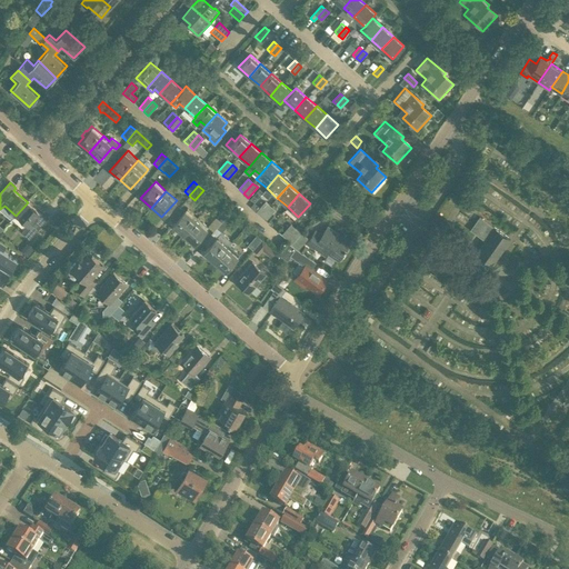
[(41,215),(28,202),(16,216),(28,226),(21,233),(30,240),(50,218),(43,212),(41,215)]
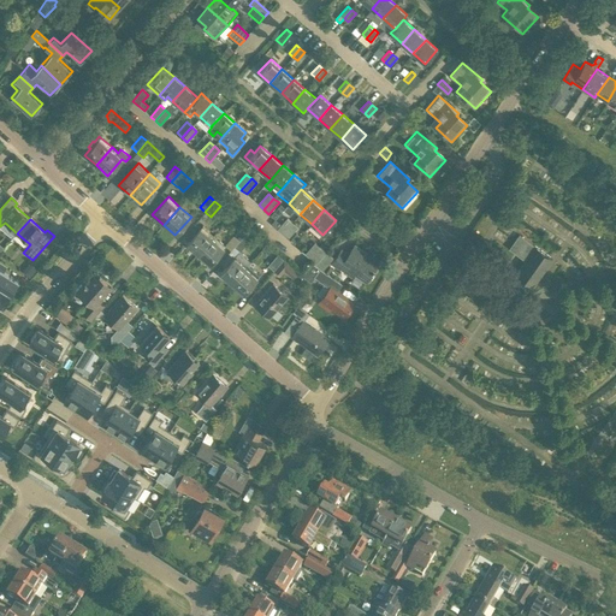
[(282,235),(292,223),(286,219),(277,230),(282,235)]
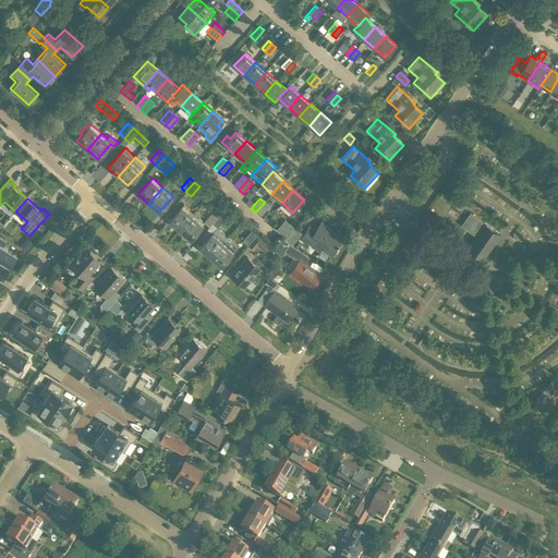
[(261,216),(269,206),(265,202),(255,213),(261,216)]
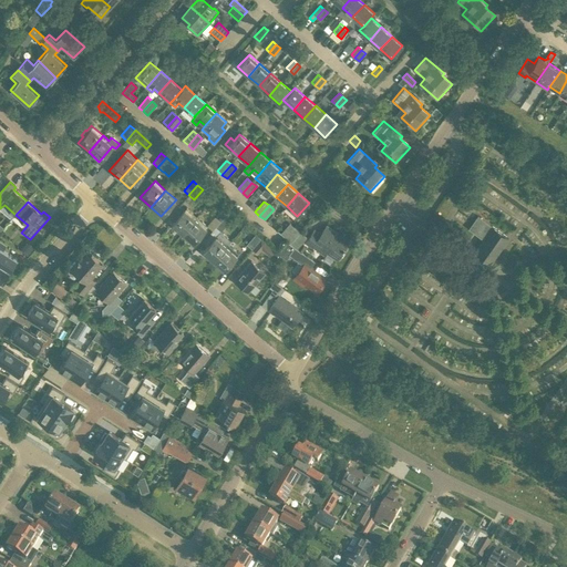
[(219,222),(228,212),(223,207),(215,217),(219,222)]
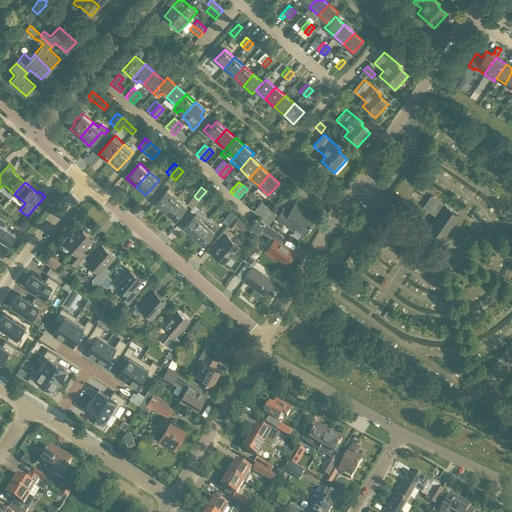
[(164,211),(177,196),(168,188),(155,203),(164,211)]
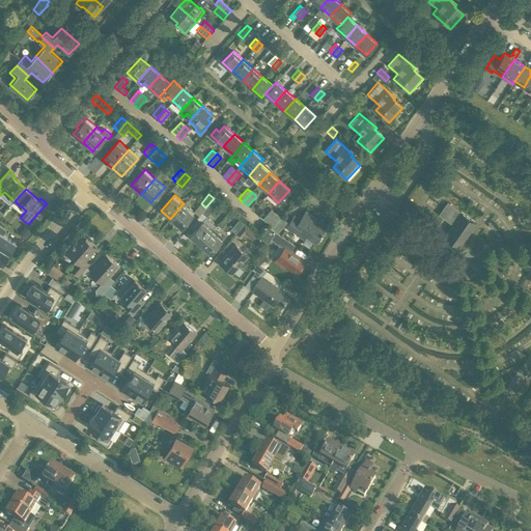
[(211,212),(219,202),(214,198),(205,207),(211,212)]
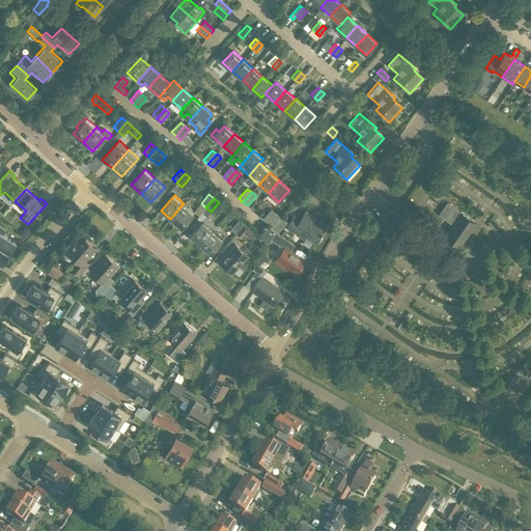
[(459,247),(476,223),(447,202),(439,215),(452,224),(444,235),(459,247)]
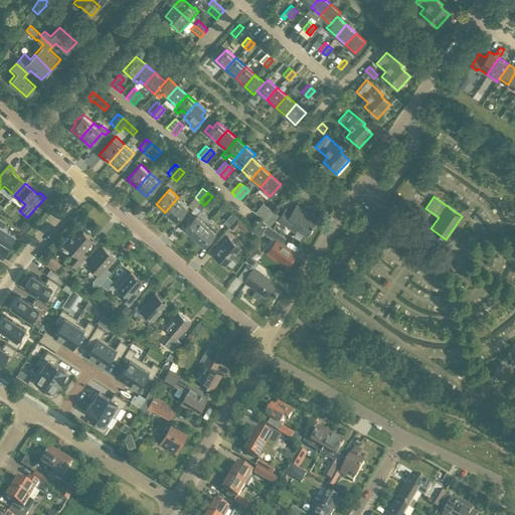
[(174,220),(188,205),(178,197),(165,212),(174,220)]
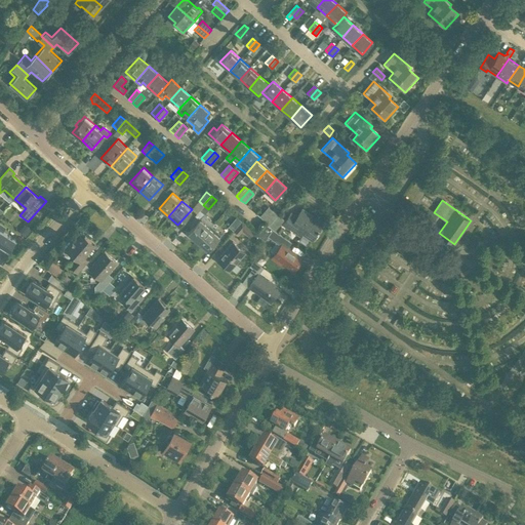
[(273,210),(269,207),(259,216),(269,225),(277,214),(278,213),(274,209),(273,210)]
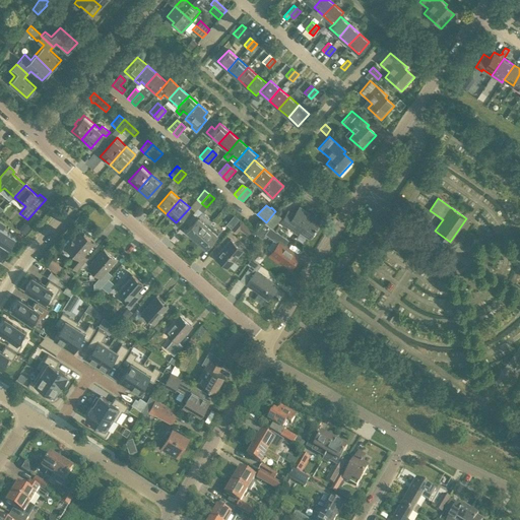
[(320,221),(300,207),(295,214),(288,210),(279,223),(297,235),(300,232),(309,238),(320,221)]
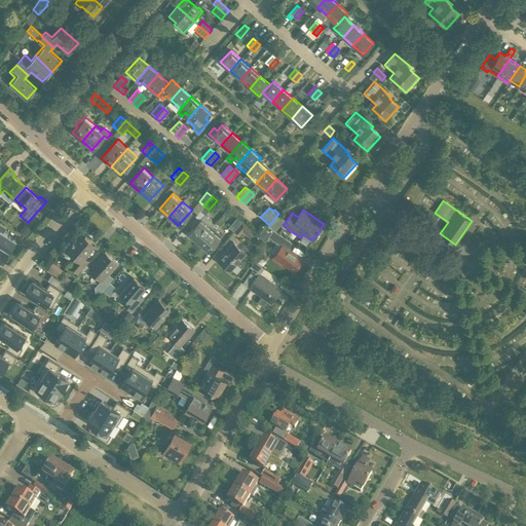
[(201,218),(188,234),(197,242),(212,227),(214,224),(204,215),(201,218)]
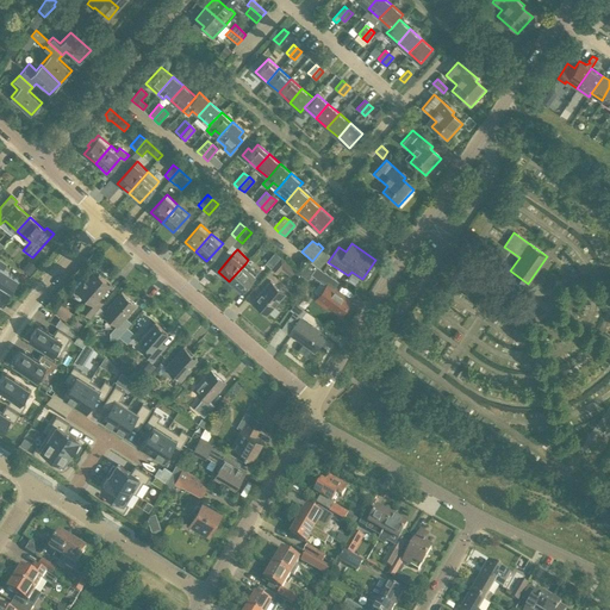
[(319,267),(329,256),(322,249),(312,261),(312,262),(319,267)]
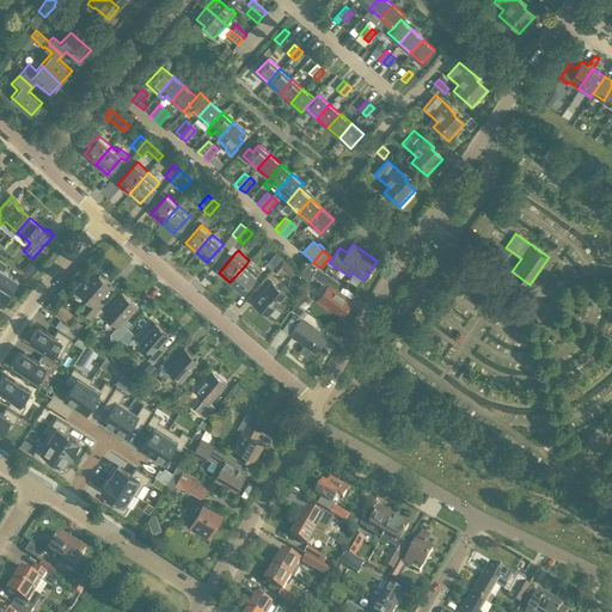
[(276,264),(281,259),(275,254),(265,264),(271,269),(273,268),(276,264)]
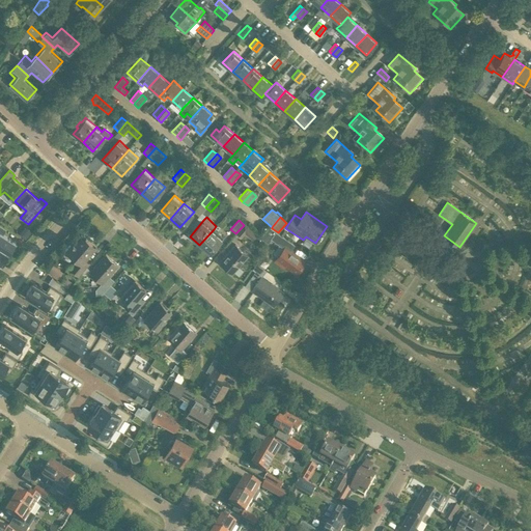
[(248,228),(244,225),(240,229),(236,232),(242,238),(245,233),(253,240),(256,235),(248,228)]
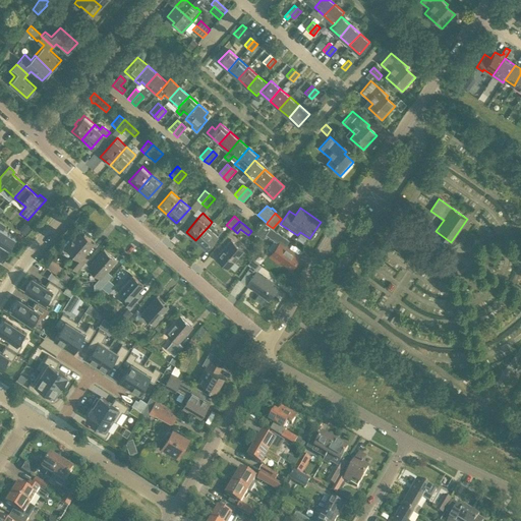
[(15,239),(4,231),(6,227),(0,223),(0,243),(8,249),(15,239)]
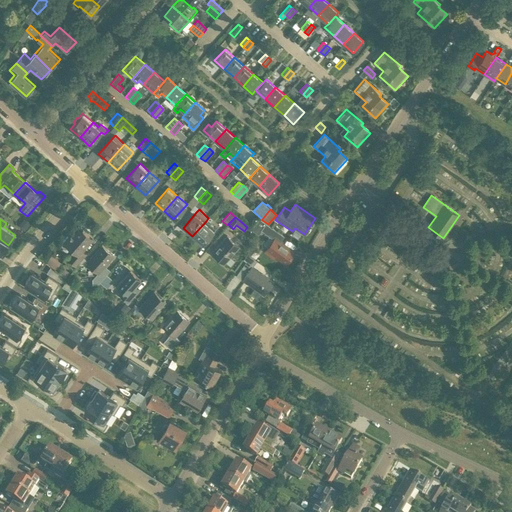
[(259,219),(251,229),(258,235),(261,231),(273,240),(275,238),(280,242),(284,236),(272,228),(259,219)]
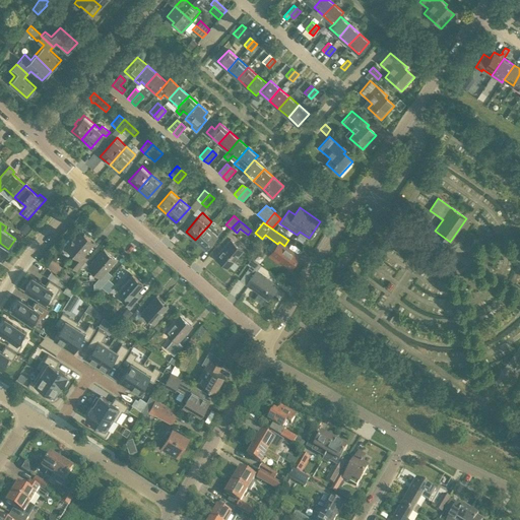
[(25,234),(29,230),(23,224),(19,229),(25,234)]
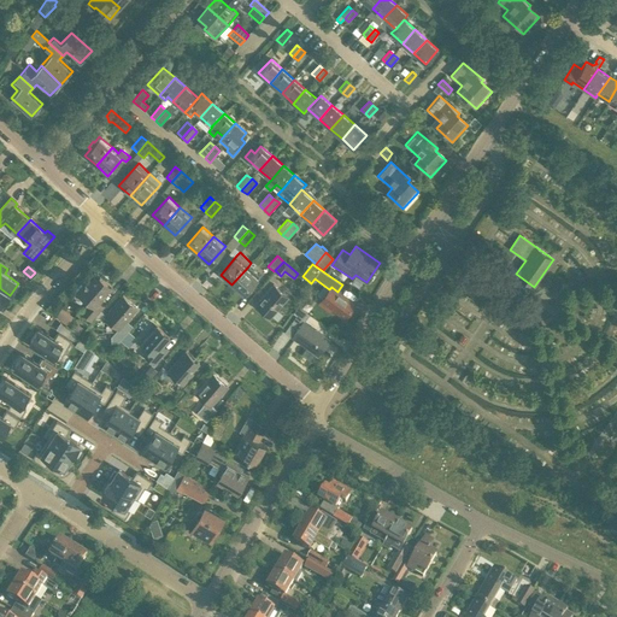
[(248,266),(231,285),(244,294),(259,276),(248,266)]
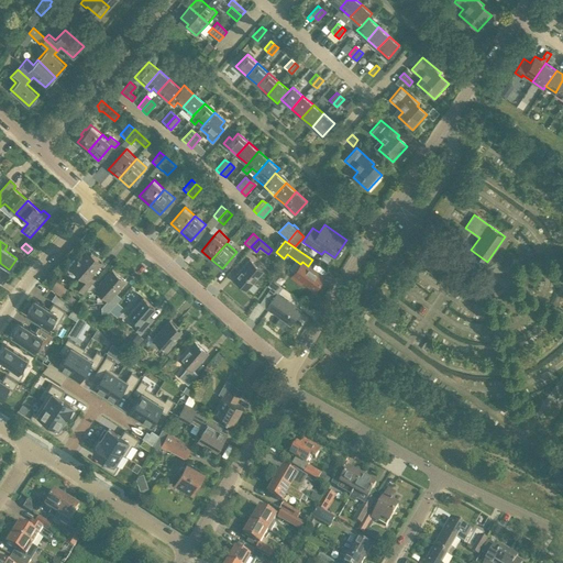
[(74,254),(64,266),(68,271),(73,266),(79,272),(77,274),(85,280),(77,288),(83,293),(95,279),(90,275),(102,262),(87,249),(79,258),(74,254)]
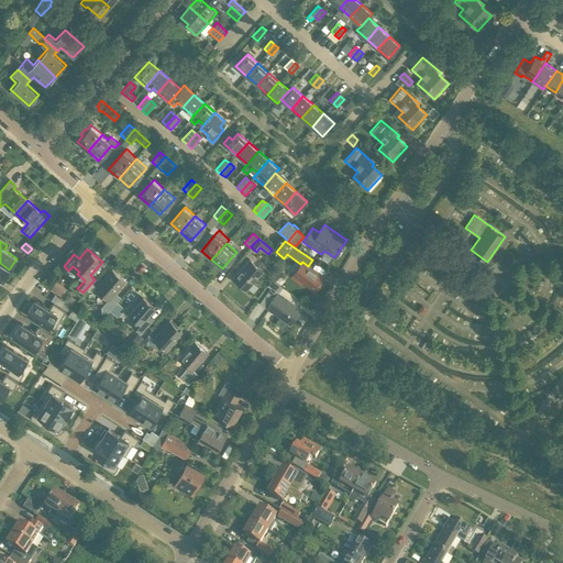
[(245,288),(246,289),(263,272),(250,260),(233,278),(240,284),(239,286),(244,290),(245,288)]
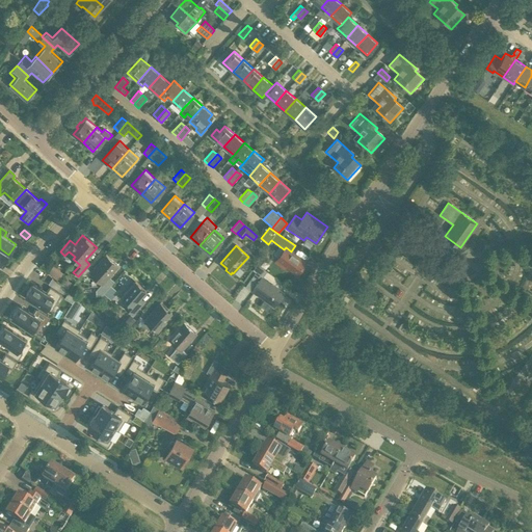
[(296,274),(306,262),(291,251),(286,247),(284,249),(276,260),(296,274)]
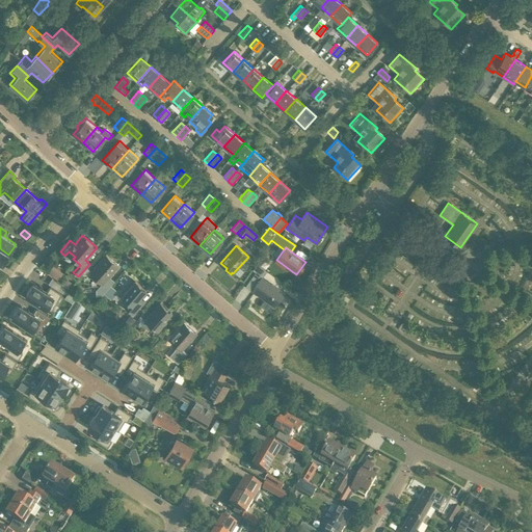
[(0,264),(2,266),(8,255),(0,248),(0,264)]
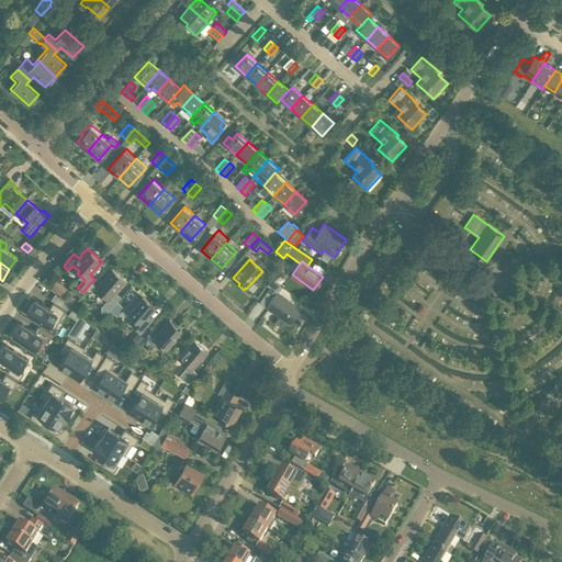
[(111,269),(93,289),(107,300),(101,306),(102,312),(107,312),(117,301),(121,296),(115,292),(125,281),(111,269)]
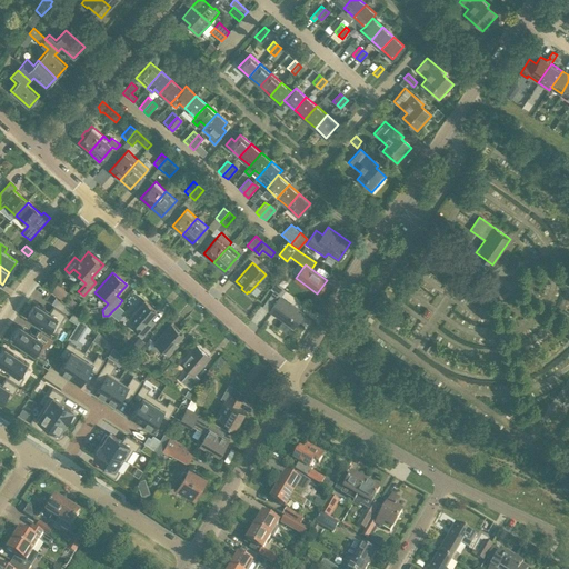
[(57,282),(51,290),(61,298),(68,291),(57,282)]
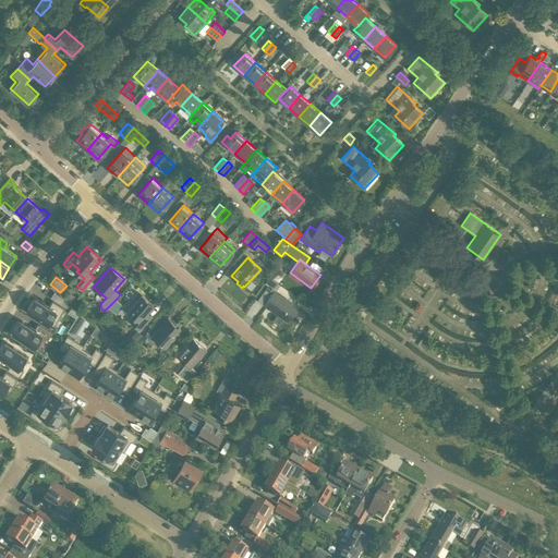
[(269,278),(266,283),(269,284),(275,290),(276,288),(279,284),(269,278)]
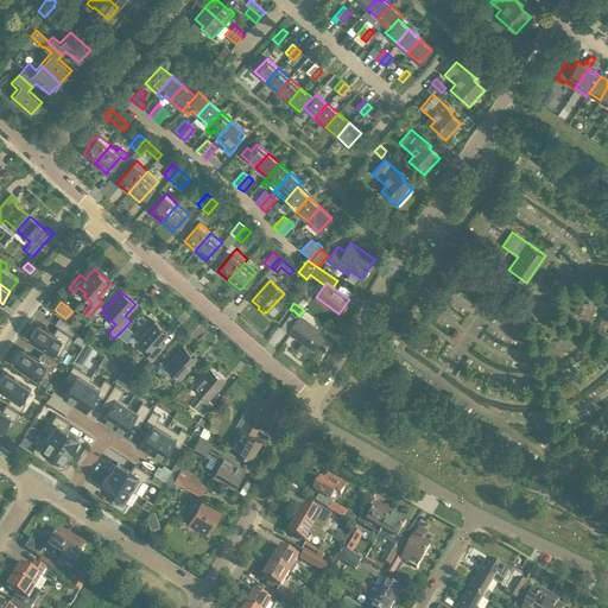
[(293,310),(282,327),(314,350),(324,335),(299,317),(299,316),(293,310)]
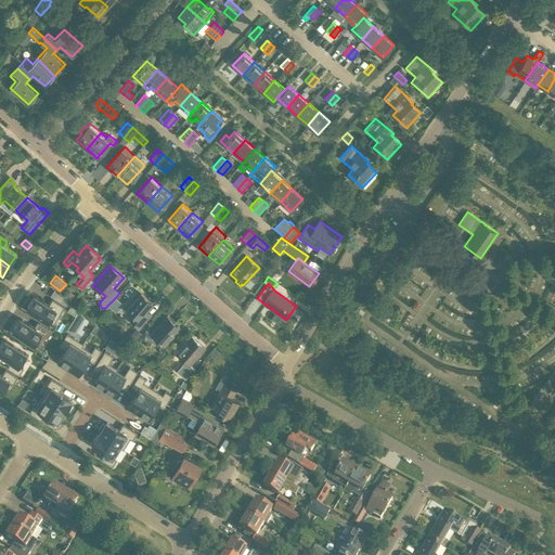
[(68,300),(74,295),(68,291),(63,296),(68,300)]
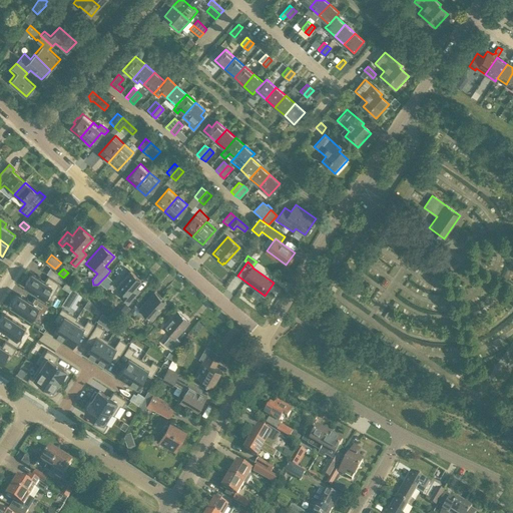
[(128,303),(136,294),(131,290),(140,280),(130,271),(117,285),(123,290),(118,295),(128,303)]
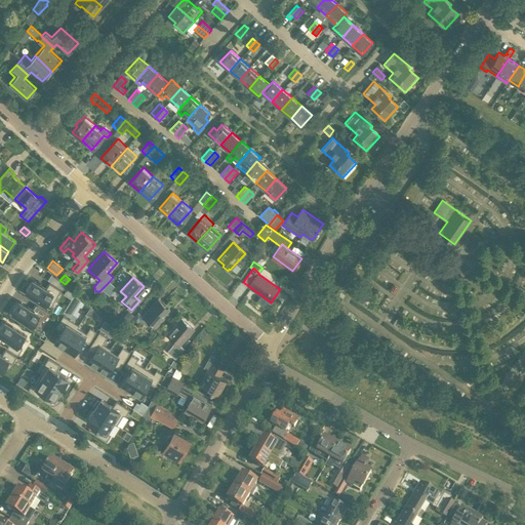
[(56,278),(53,282),(63,288),(65,284),(59,280),(56,278)]
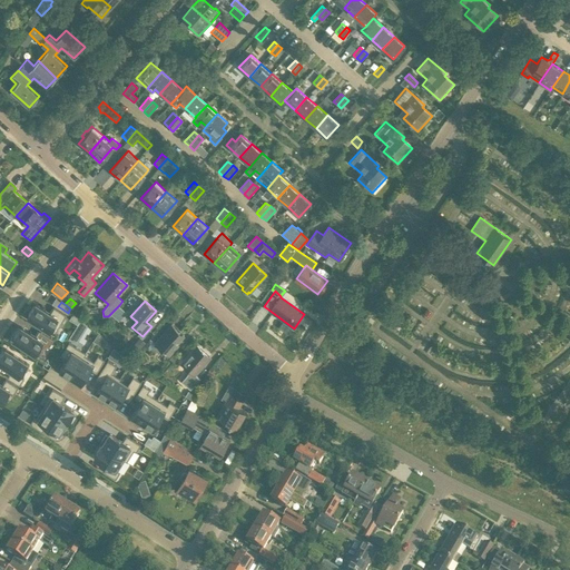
[(29,315),(28,317),(53,334),(66,315),(53,307),(50,313),(36,304),(35,306),(33,306),(28,314),(29,315)]
